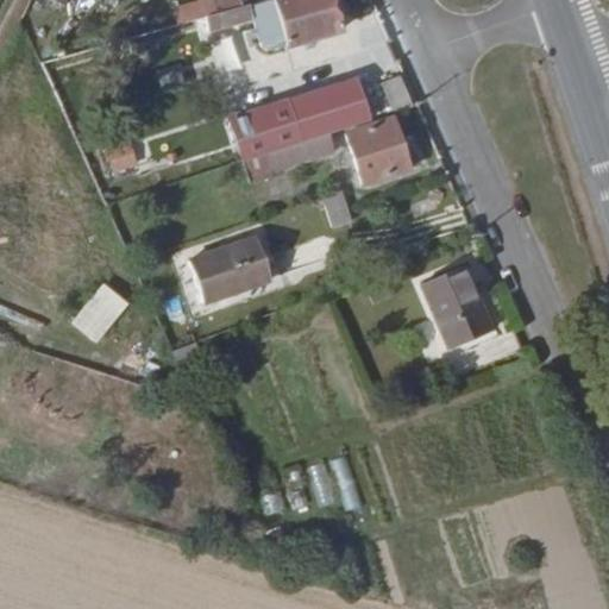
[(175,24),(214,13),(211,0),(193,0),(170,6),(175,24)]
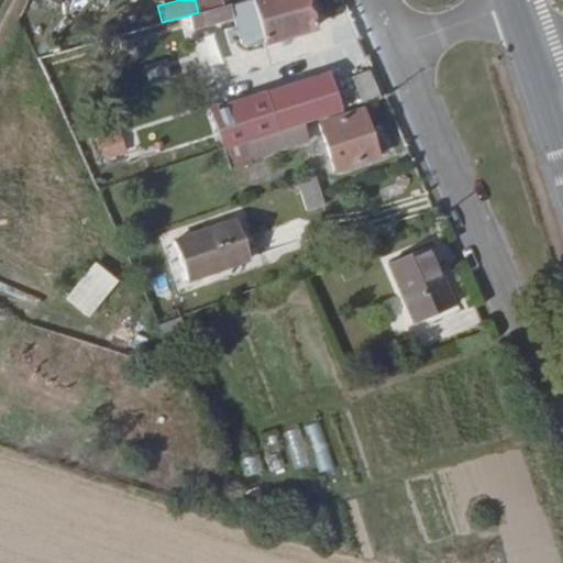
[(232,10),(228,0),(218,0),(214,1),(217,15),(232,10)]
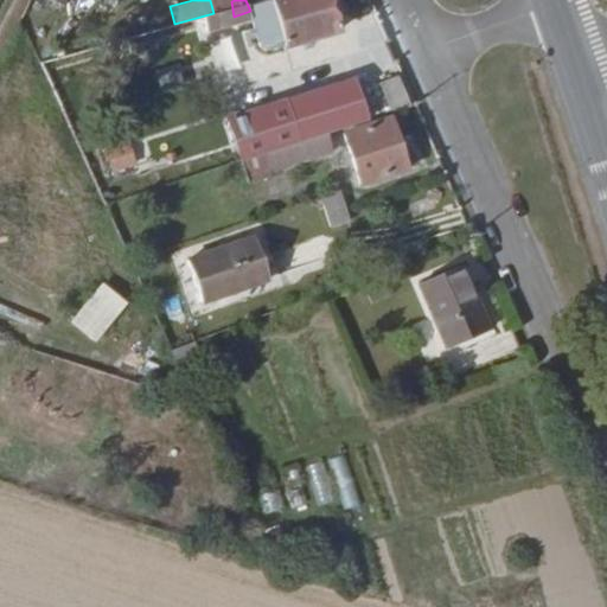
[(295,49),(347,32),(334,0),(289,0),(280,4),(295,49)]
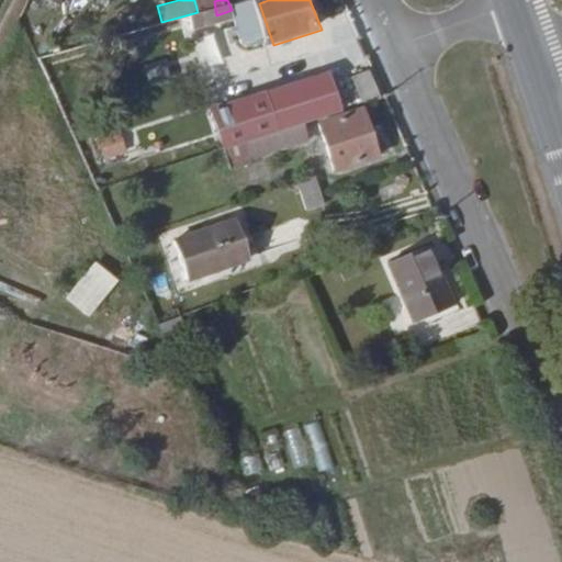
[(214,1),(204,4),(208,18),(216,15),(214,1)]
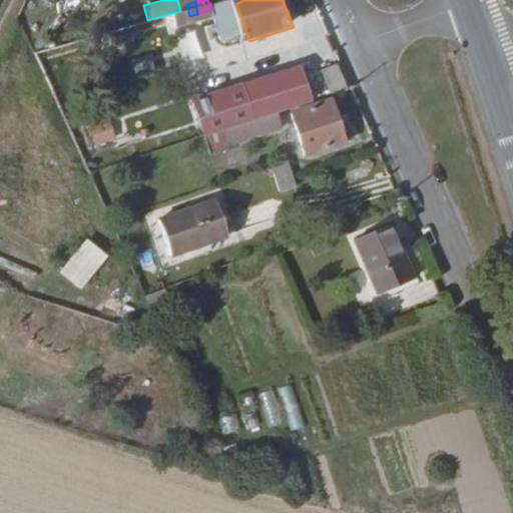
[(235,45),(249,41),(236,3),(218,9),(221,20),(228,42),(235,45)]
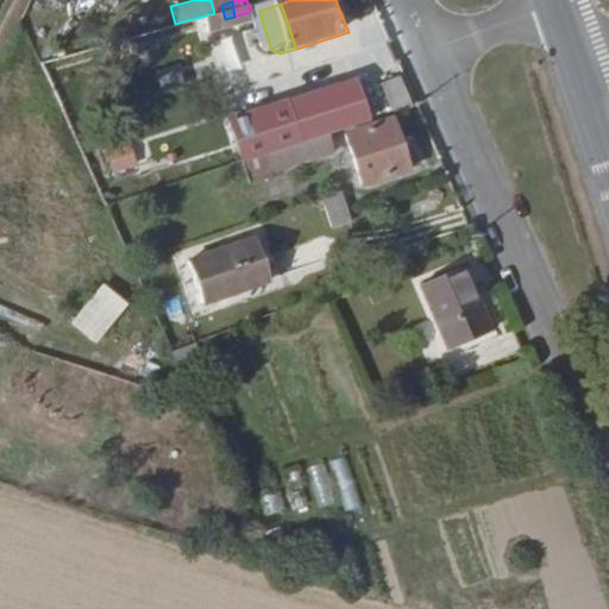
[(259,11),(256,12),(251,11),(234,17),(225,19),(231,33),(263,24),(259,11)]
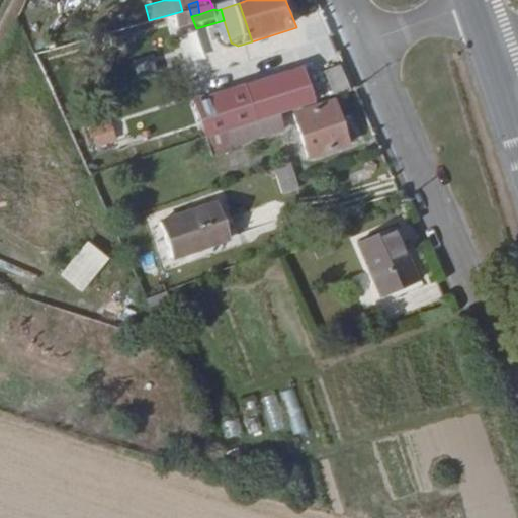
[(137,79),(157,75),(152,55),(133,60),(137,79)]
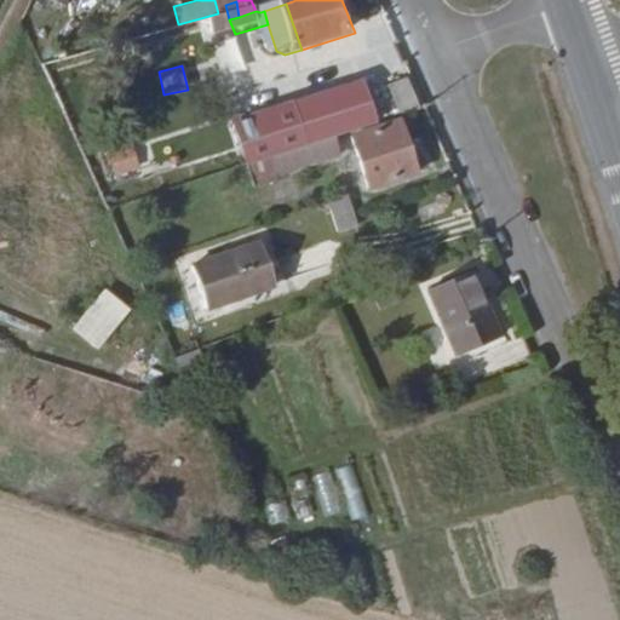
[(308,154),(380,130),(365,86),(292,110),(308,154)]
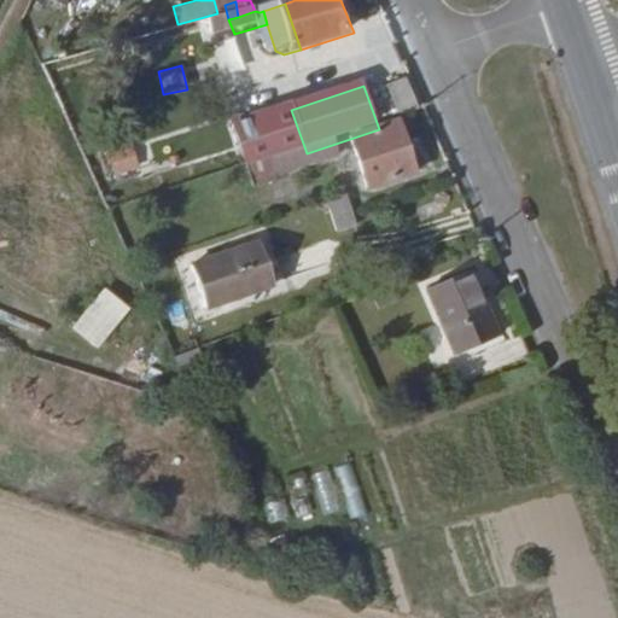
[(391,124),(406,120),(395,88),(380,93),(391,124)]
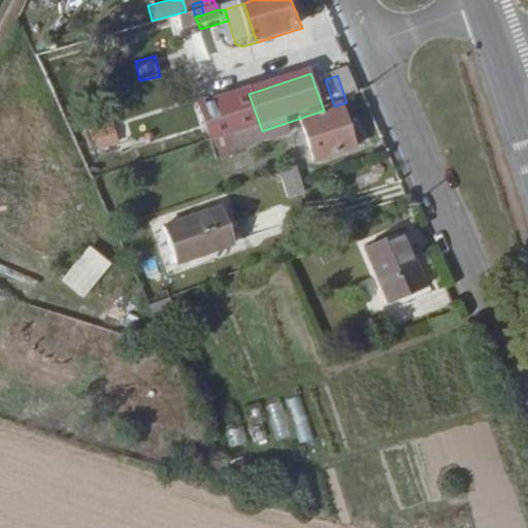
[(212,147),(262,131),(249,94),(199,110),(212,147)]
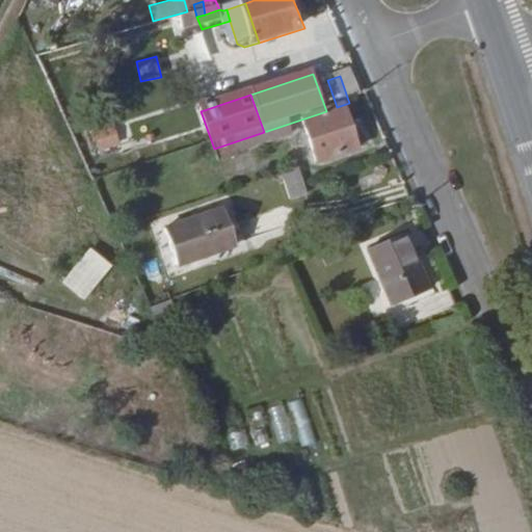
[(317,168),(356,155),(349,136),(340,114),(300,128),(317,168)]
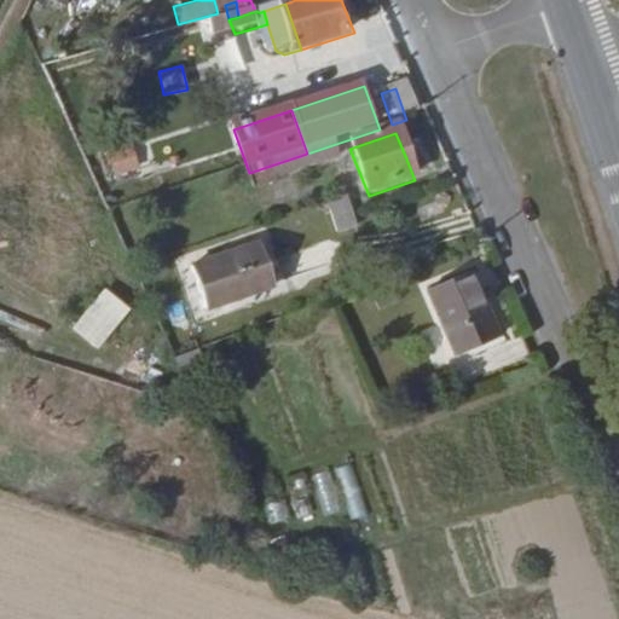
[(114,177),(140,169),(133,144),(106,151),(114,177)]
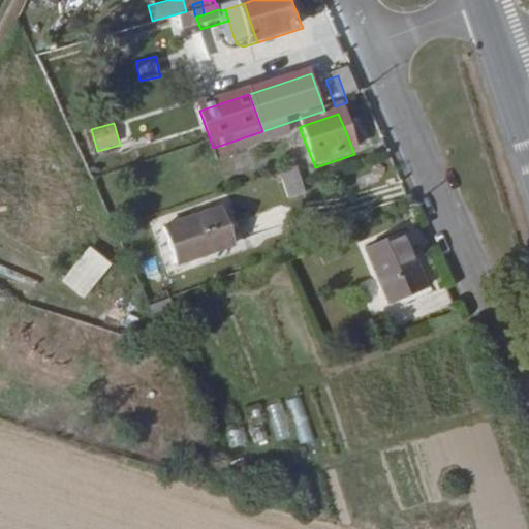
[(304,200),(301,194),(294,178),(280,182),(289,206),(304,200)]
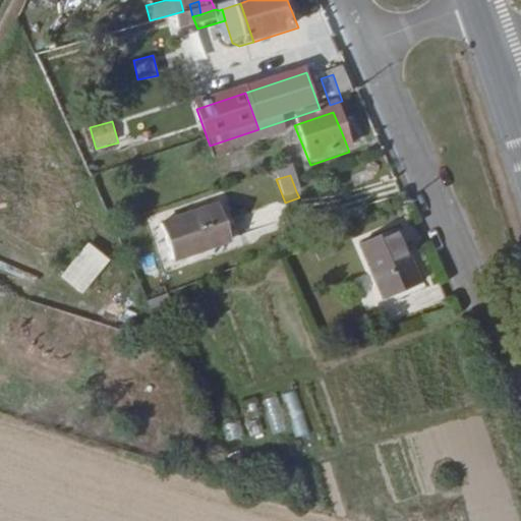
[(242,228),(281,217),(277,204),(238,216),(242,228)]
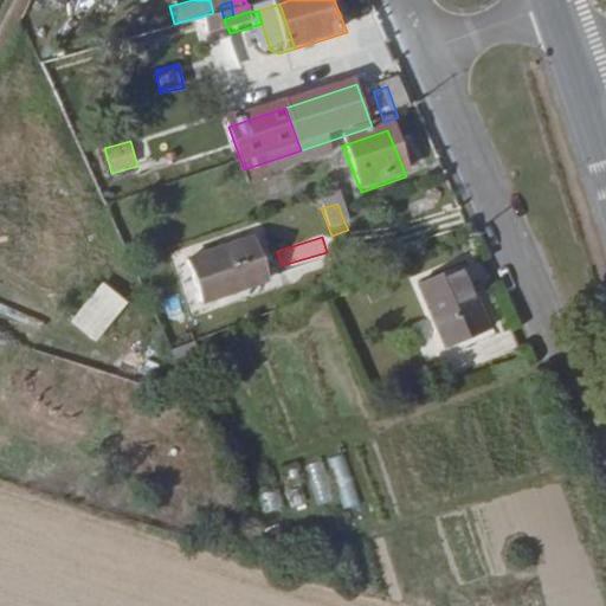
[(192,315),(260,290),(246,251),(178,276),(192,315)]
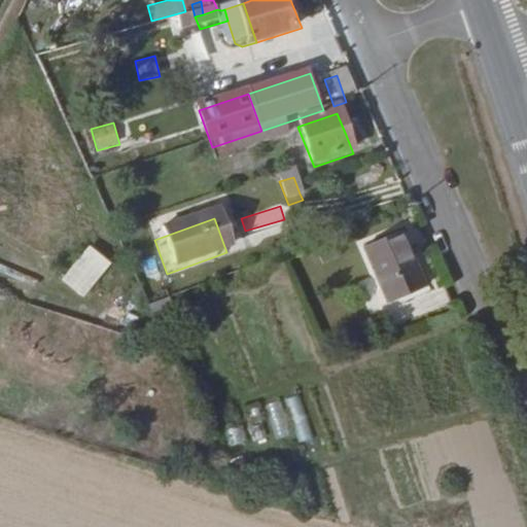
[(387,310),(418,296),(405,267),(393,242),(363,255),(387,310)]
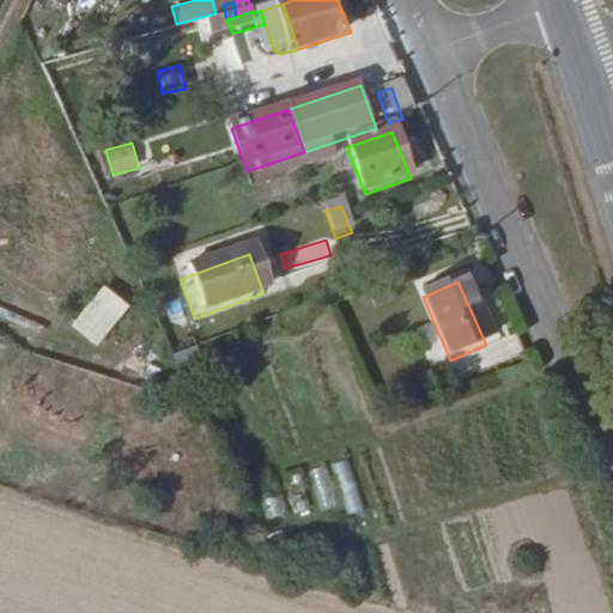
[(68,326),(95,347),(127,307),(101,285),(68,326)]
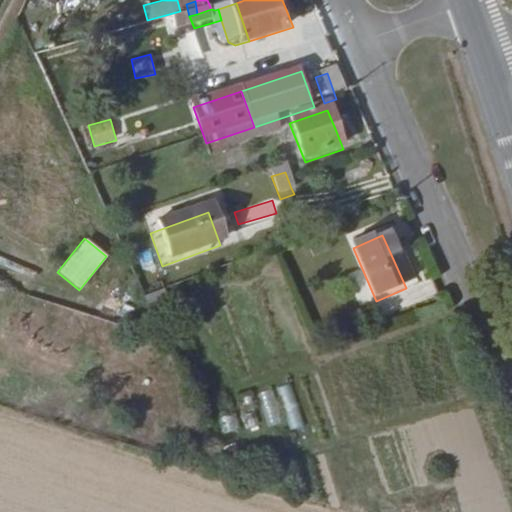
[(37,342),(105,366),(132,290),(105,280),(92,317),(51,302),(37,342)]
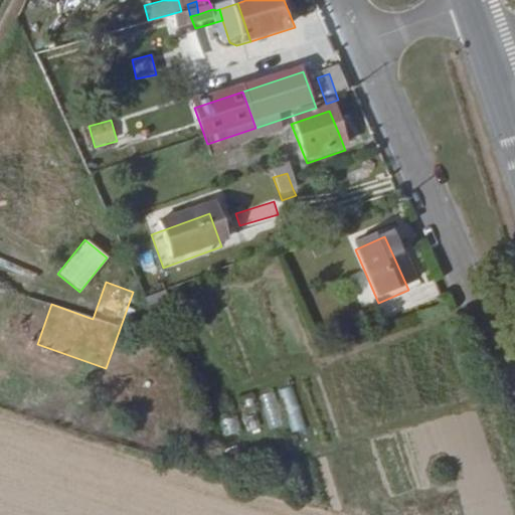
[(355,288),(362,305),(375,301),(368,283),(355,288)]
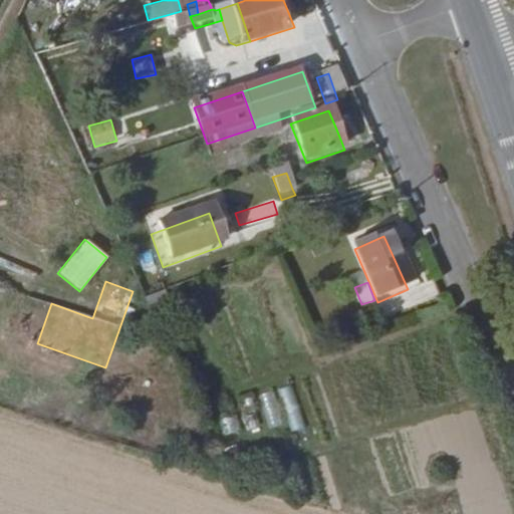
[(270,428),(283,424),(272,391),(260,395),(270,428)]
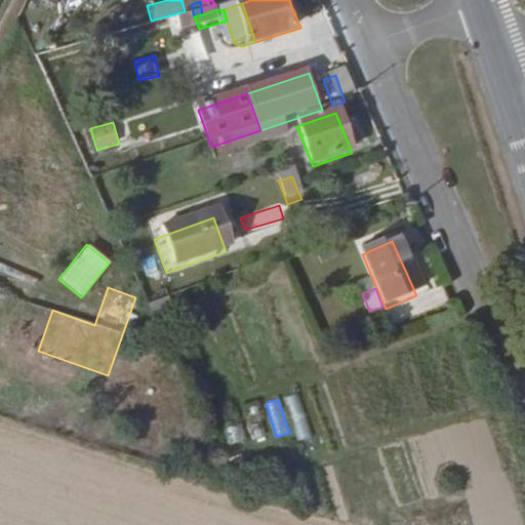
[(238,409),(220,413),(228,443),(245,440),(238,409)]
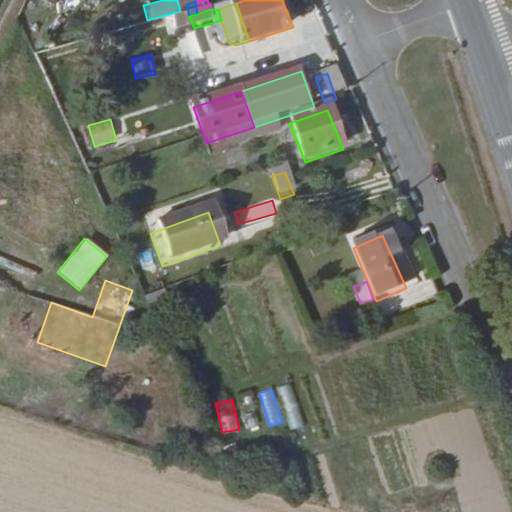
All buildings are outlined.
